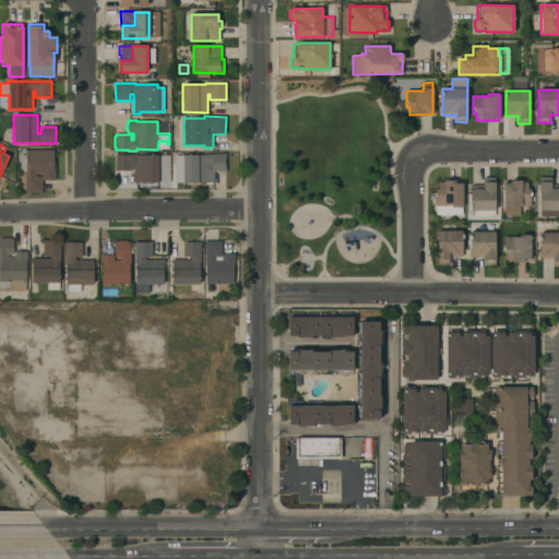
[(18,150),(54,151),(54,168),(56,168),(56,179),(55,179),(55,180),(42,180),(42,192),(25,192),(25,187),(25,171),(18,171),(18,150)]
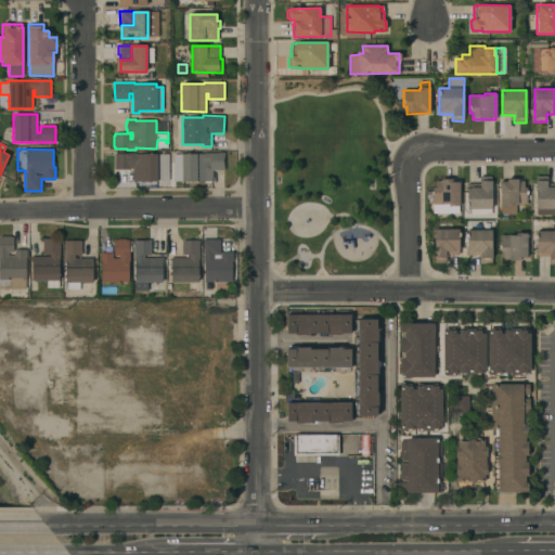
[(169,181),(132,181),(132,169),(129,169),(115,170),(115,153),(134,153),(134,154),(169,154),(169,181)]
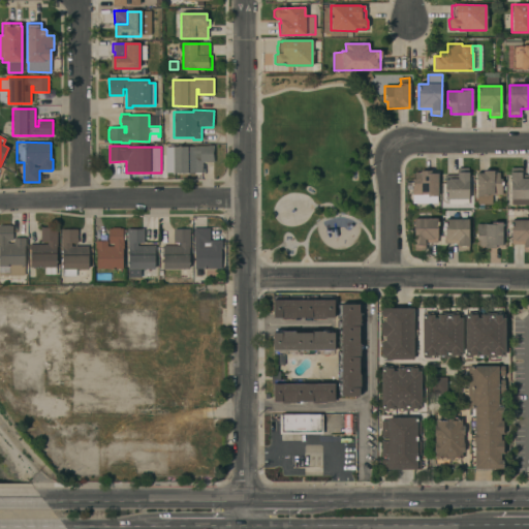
[(165,148),(173,148),(173,147),(194,147),(194,146),(208,146),(214,146),(214,162),(201,162),(201,173),(165,173),(165,148)]
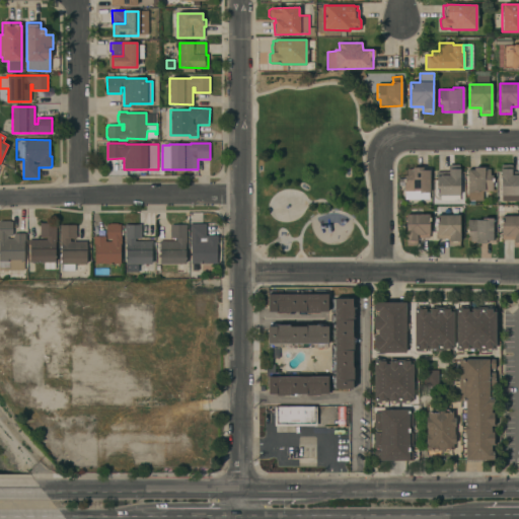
[(459,201),(440,201),(440,196),(436,196),(436,172),(448,172),(448,165),(459,165),(459,201)]
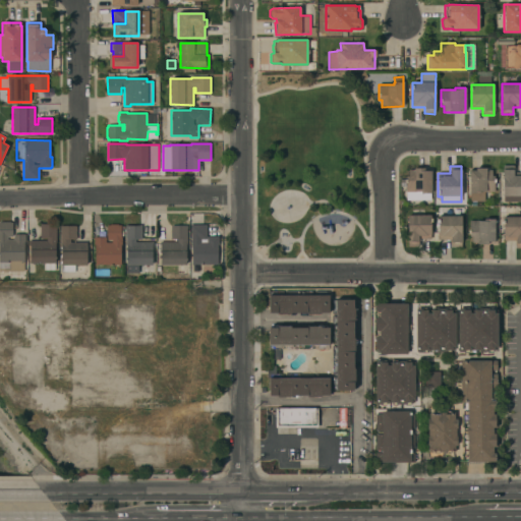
[(520,196),(503,196),(503,170),(503,166),(513,166),(513,176),(520,176),(520,196)]
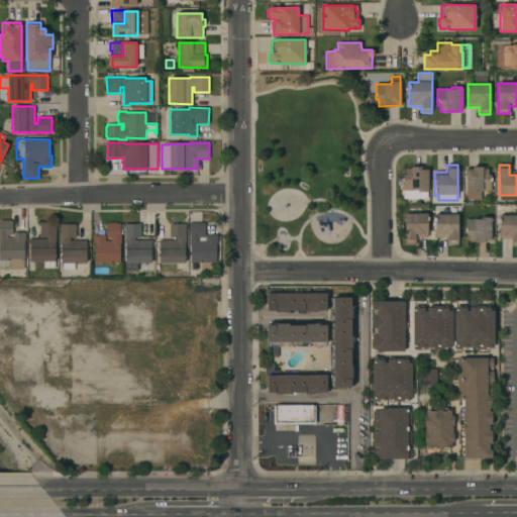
[(427,200),(403,199),(403,175),(405,175),(405,170),(411,170),(411,167),(421,167),(421,170),(427,170),(427,200)]
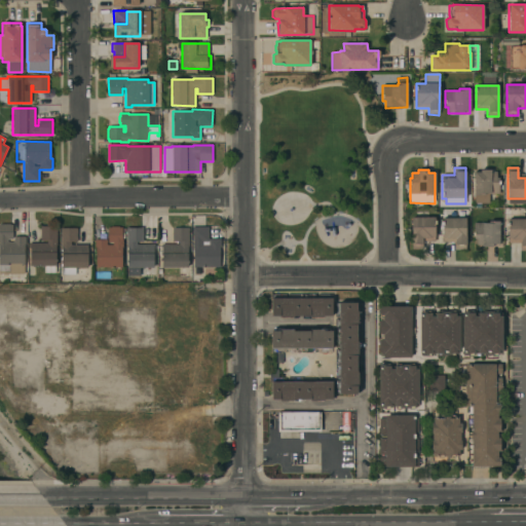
[(475,203),(475,195),(474,195),(474,172),(480,172),(480,170),(491,170),(491,172),(496,172),(496,178),(498,178),(499,194),(489,194),(489,203),(475,203)]
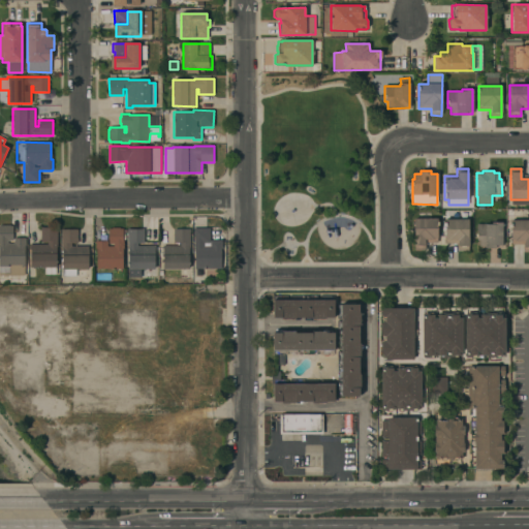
[(437,243),(425,243),(425,250),(413,250),(414,218),(437,218),(437,243)]
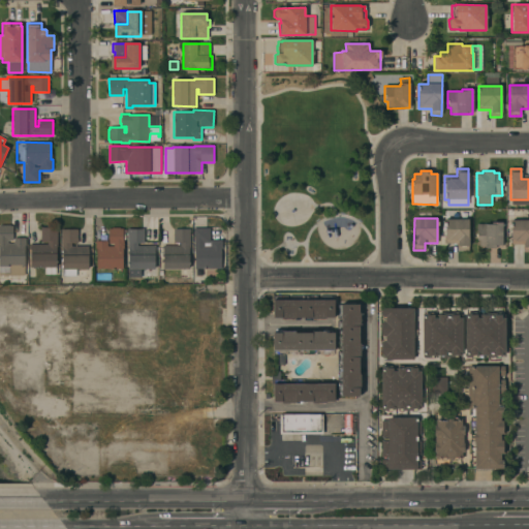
[(468,219),(468,251),(458,251),(458,244),(445,244),(445,219),(468,219)]
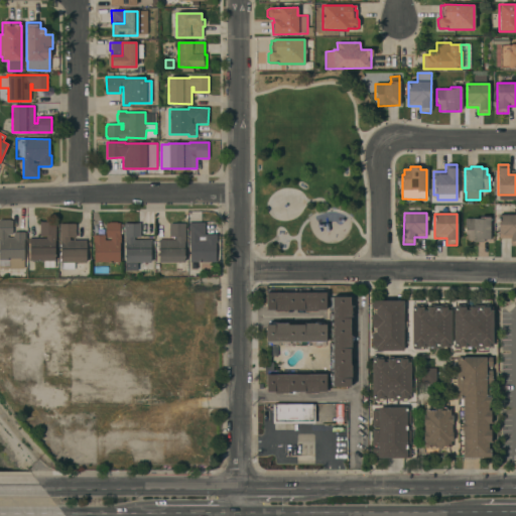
[(515,246),(510,246),(510,239),(499,239),(499,215),(515,215),(515,246)]
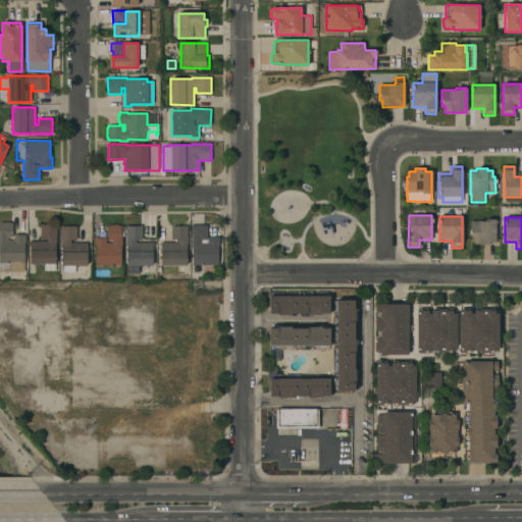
[(494,244),(489,244),(489,245),(478,245),(478,243),(473,243),(473,238),(470,238),(470,221),(484,221),(485,219),(496,219),(494,244)]
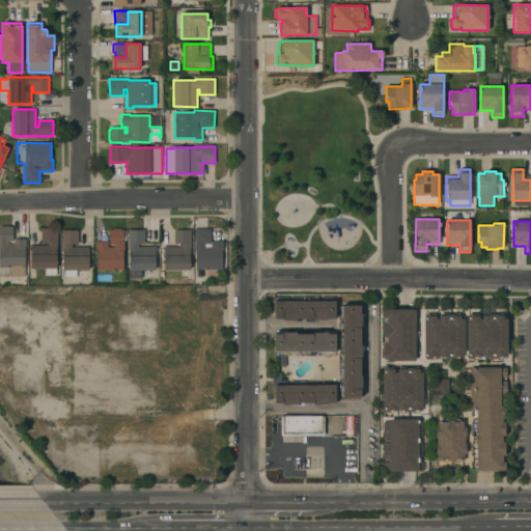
[(0,226),(10,226),(10,227),(12,227),(12,242),(7,242),(7,245),(14,245),(14,239),(26,239),(26,247),(25,247),(25,267),(10,267),(10,274),(0,274),(0,226)]
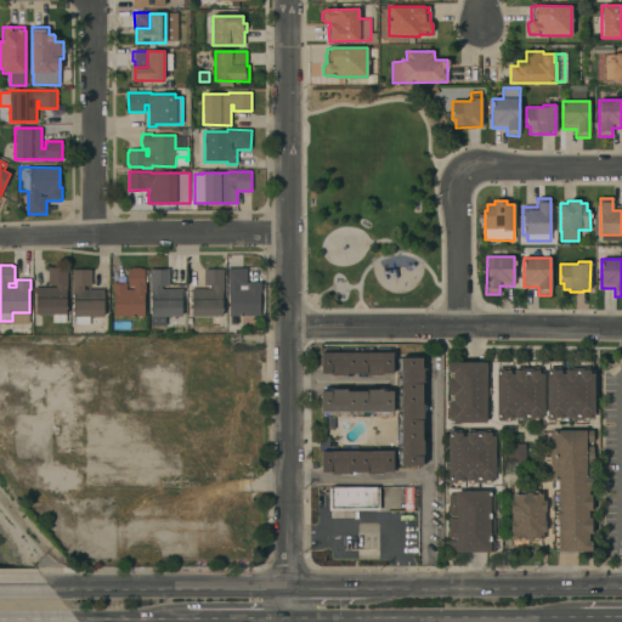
[(47,267),(67,267),(67,273),(67,290),(66,290),(66,323),(52,323),(52,315),(35,315),(35,293),(34,293),(34,287),(56,287),(56,284),(47,284),(47,267)]
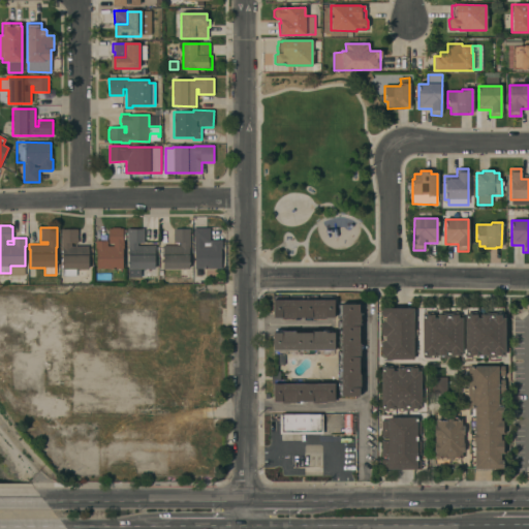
[(207,228),(207,227),(212,227),(212,230),(210,230),(210,241),(222,241),(222,250),(221,250),(221,269),(194,269),(194,249),(193,228),(207,228)]
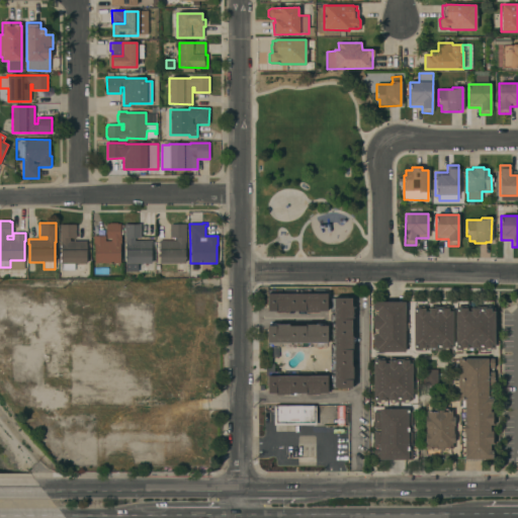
[(105,236),(105,241),(111,241),(111,239),(106,239),(106,224),(109,224),(117,224),(120,224),(120,236),(121,236),(121,243),(120,243),(120,263),(118,263),(118,268),(113,268),(113,263),(94,263),(94,244),(93,244),(93,236),(105,236)]
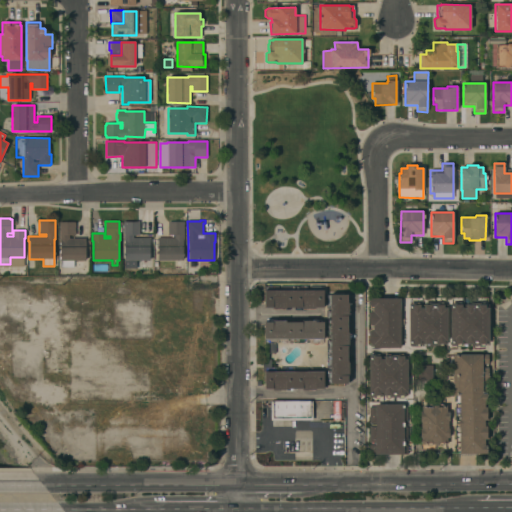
[(125,270),(125,261),(124,261),(124,241),(124,226),(123,226),(123,221),(139,221),(139,236),(133,236),(133,238),(150,238),(150,243),(149,243),(149,270),(125,270)]
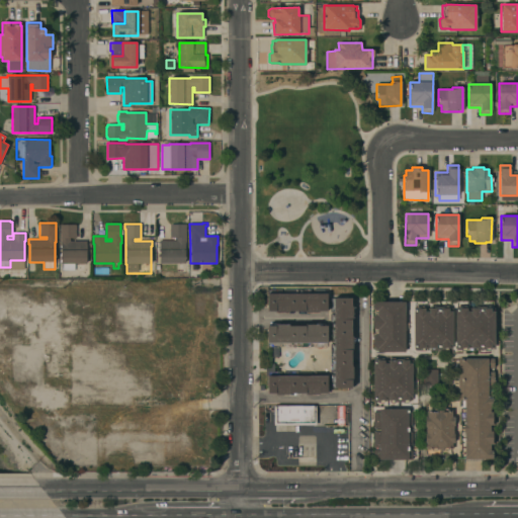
[(170,224),(186,225),(186,243),(185,243),(185,270),(176,270),(176,264),(159,263),(160,241),(176,241),(176,238),(170,238),(170,224)]
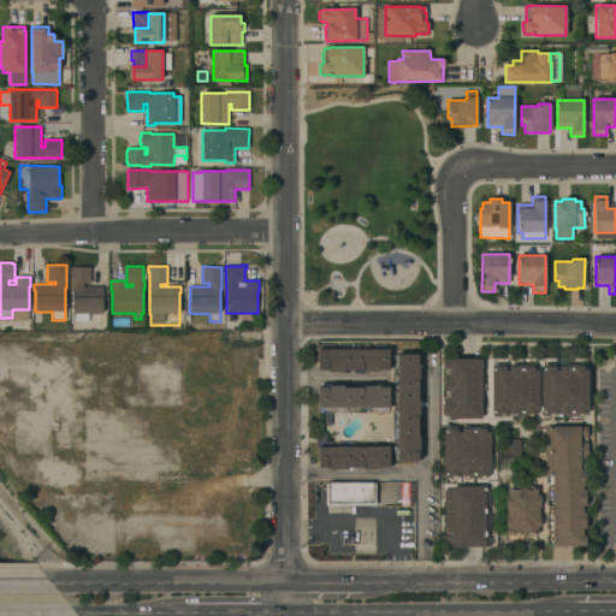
[(90,283),(83,283),(83,286),(102,286),(102,313),(89,313),(89,321),(76,321),(76,313),(72,313),(72,290),(71,290),(71,267),(90,267),(90,283)]
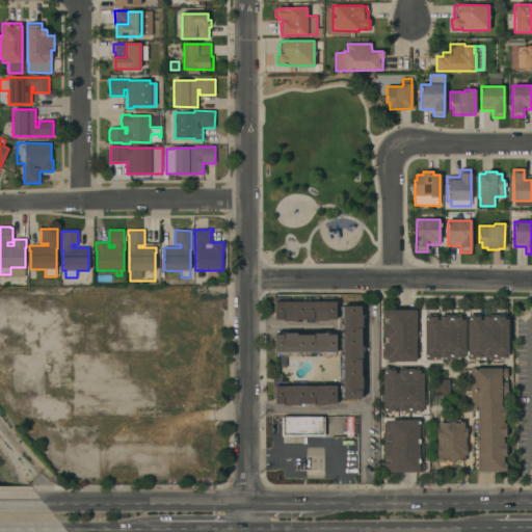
[(336,301),(336,319),(327,319),(327,321),(314,321),(314,319),(296,319),(296,320),(283,321),(283,319),(274,319),(274,301),(336,301)]
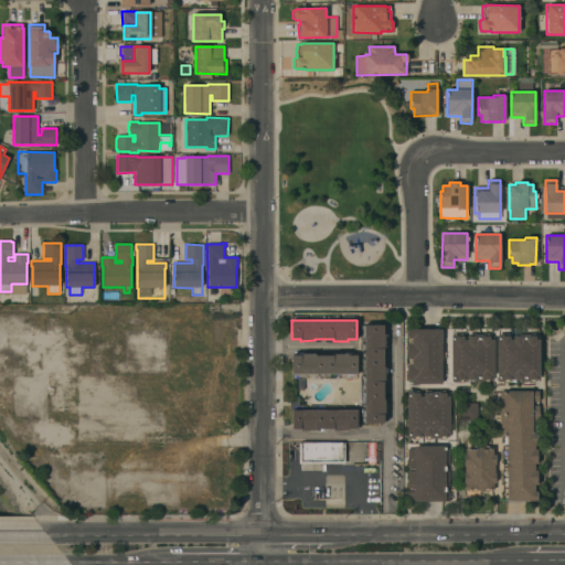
[(360,326),(383,326),(383,334),(385,334),(385,349),(383,349),(383,368),(385,368),(385,382),(383,382),(383,400),(385,400),(385,415),(383,415),(383,424),(360,424),(360,326)]
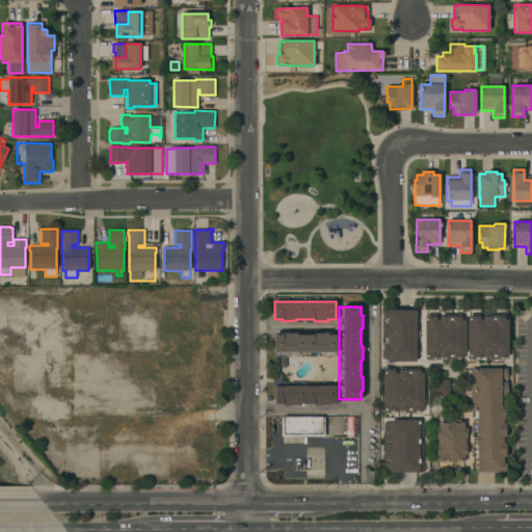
[(416,310),(416,362),(388,362),(388,361),(386,361),(386,356),(383,356),(383,344),(388,344),(388,339),(384,339),(384,337),(383,337),(383,325),(386,325),(386,324),(388,324),(388,319),(386,319),(386,310),(416,310)]
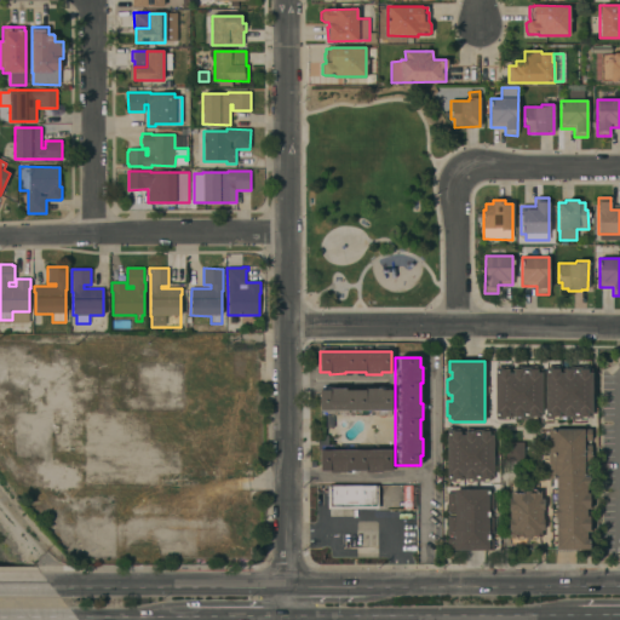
[(507,367),(507,373),(512,373),(512,369),(515,369),(515,367),(537,366),(537,373),(540,373),(541,417),(535,417),(535,419),(515,420),(515,417),(507,417),(507,420),(501,420),(501,419),(497,419),(495,367),(507,367)]
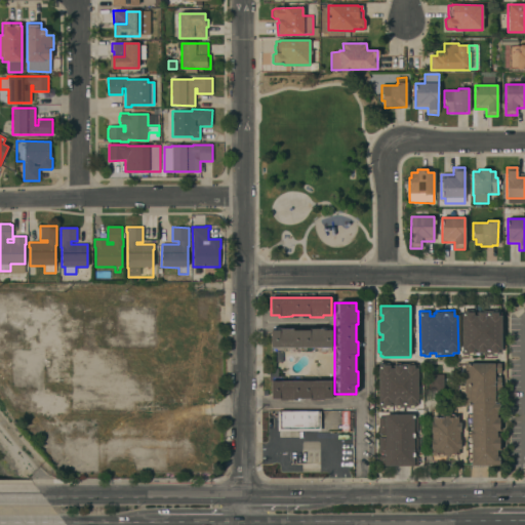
[(469,311),(469,313),(473,313),(473,316),(477,316),(477,313),(479,313),(479,310),(489,310),(489,313),(497,313),(497,315),(501,315),(501,350),(497,351),(497,353),(492,353),(492,355),(483,355),(483,353),(478,353),(478,350),(473,351),(474,353),(468,353),(468,355),(461,355),(461,311),(469,311)]
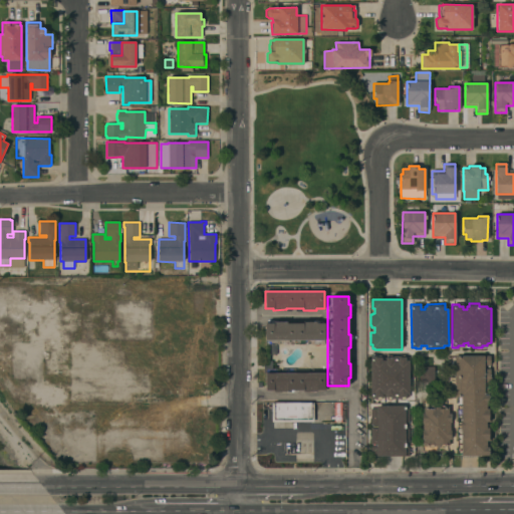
[(265,340),(265,323),(273,323),(273,322),(286,322),(286,323),(303,323),(303,322),(316,321),(316,323),(324,323),(324,340),(265,340)]
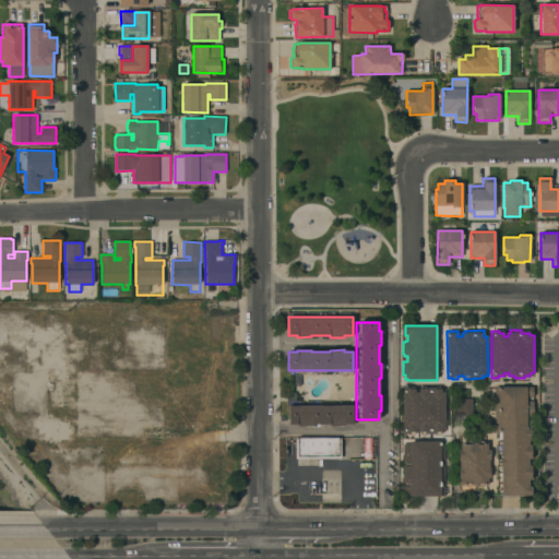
[(409,388),(409,387),(415,387),(415,392),(419,392),(419,389),(420,389),(420,387),(440,387),(440,392),(444,392),(444,431),(440,431),(440,435),(435,435),(435,433),(427,433),(427,435),(420,435),(420,432),(414,432),(414,435),(409,435),(409,433),(403,433),(403,388),(409,388)]
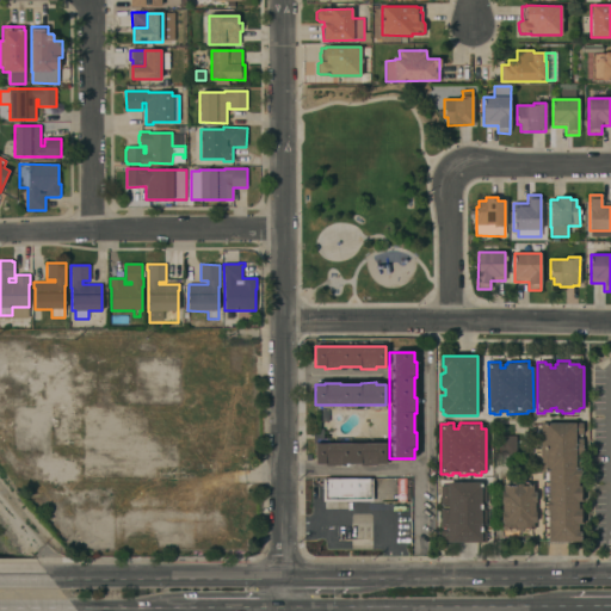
[(584,423),(584,542),(548,542),(548,510),(547,510),(547,500),(548,500),(548,473),(541,473),(541,423),(584,423)]
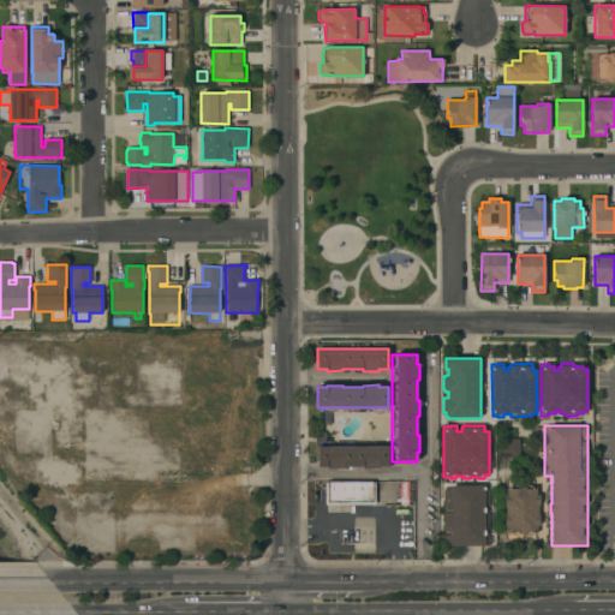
[(519,439),(519,457),(502,458),(501,440),(519,439)]
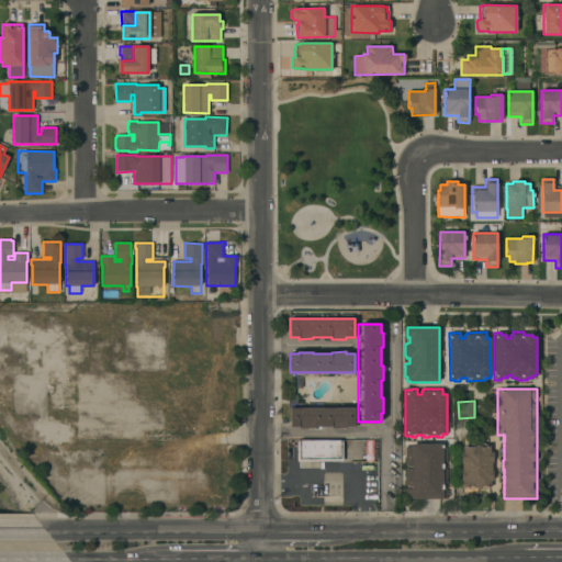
[(355,407),(355,426),(346,426),(346,428),(332,428),(332,426),(313,426),(313,428),(300,428),(300,426),(290,427),(290,408),(355,407)]
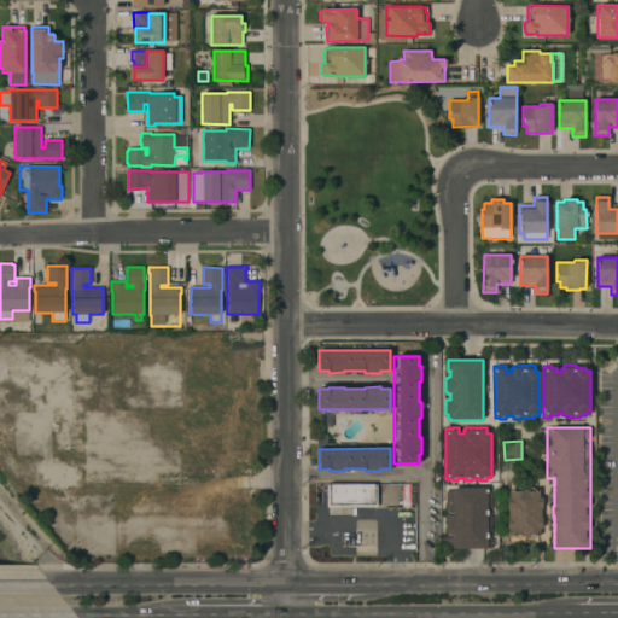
[(326,484),(377,484),(377,507),(326,507),(326,484)]
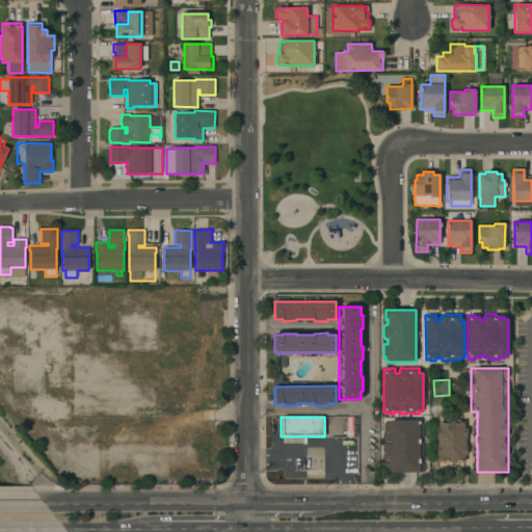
[(419,420),(419,422),(425,422),(425,468),(423,468),(423,473),(383,473),(383,423),(390,423),(390,420),(419,420)]
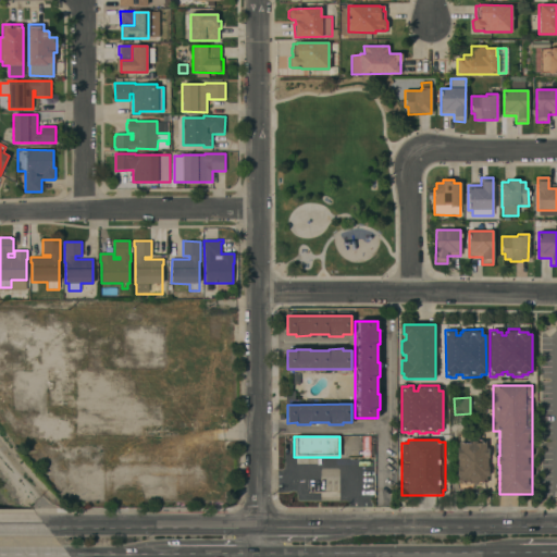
[(463,441),(463,440),(481,440),(481,441),(486,441),(485,448),(489,448),(489,458),(487,458),(487,467),(489,467),(489,477),(486,477),(486,484),(481,483),(481,485),(475,485),(475,484),(469,484),(469,485),(465,485),(465,484),(459,484),(459,477),(457,477),(457,467),(458,467),(458,458),(457,458),(457,448),(459,448),(459,441),(463,441)]
